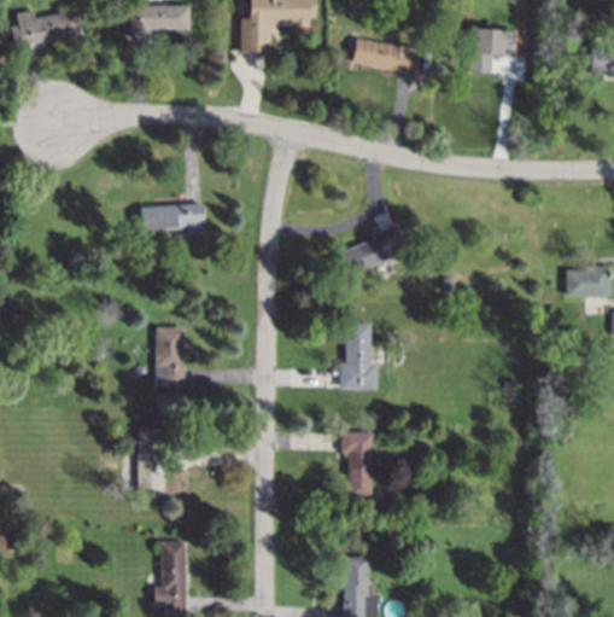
[(316,0),(250,0),(250,18),(241,18),(240,52),(270,52),(272,27),(316,27),(316,0)]
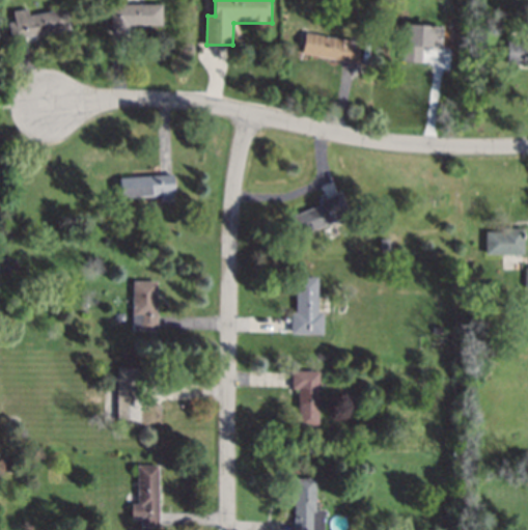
[(164,5),(113,4),(112,31),(143,32),(143,26),(163,26),(164,5)]
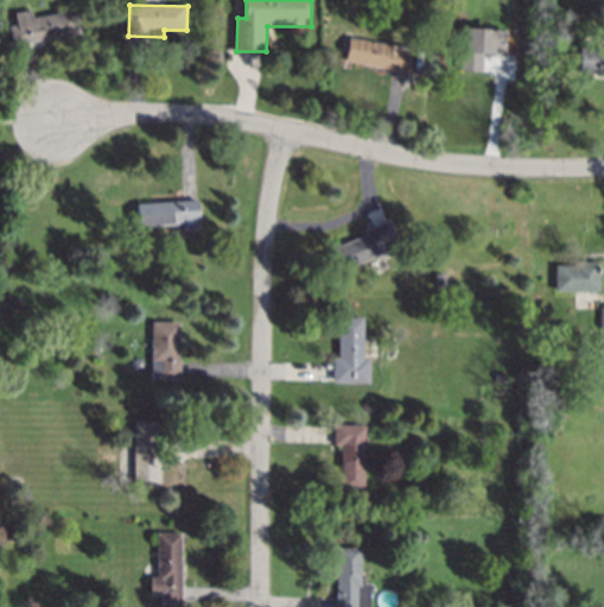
[(82,33),(78,10),(35,18),(33,10),(17,13),(19,24),(11,25),(14,46),(82,33)]
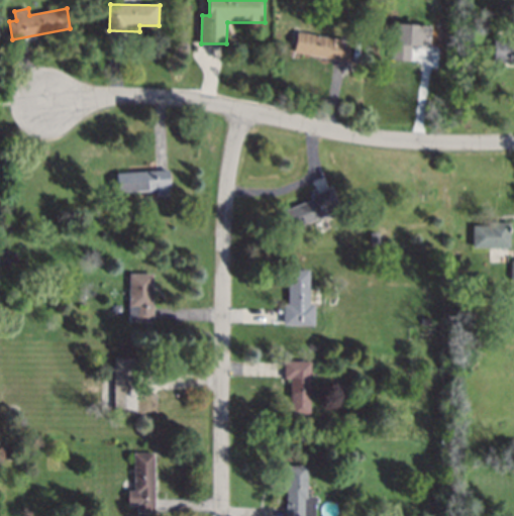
[(431,47),(431,25),(396,24),(395,61),(411,61),(412,46),(431,47)]
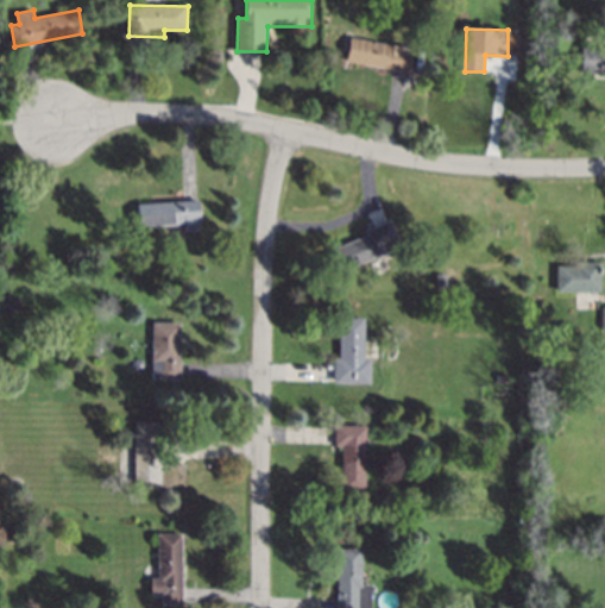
[(347,63),(411,71),(414,48),(351,39),(347,63)]
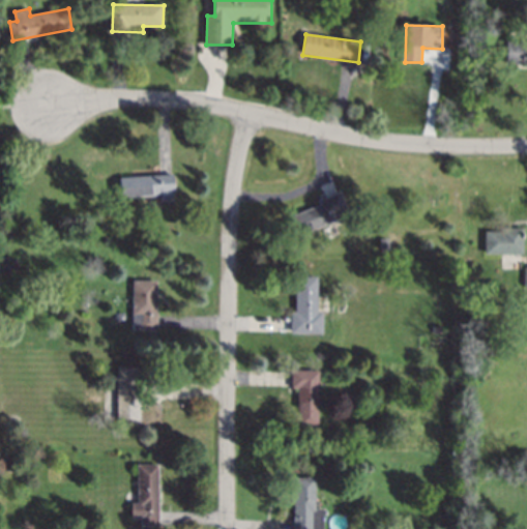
[(526,40),(507,40),(506,64),(526,64),(526,40)]
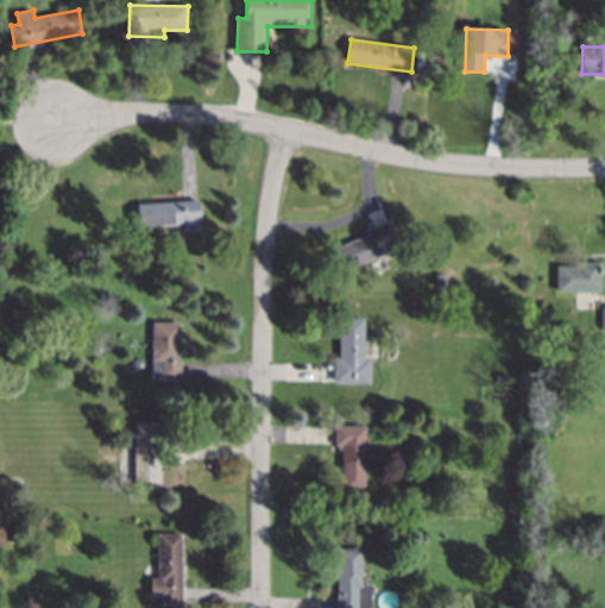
[(139,204),(140,227),(187,225),(187,232),(201,231),(200,200),(139,204)]
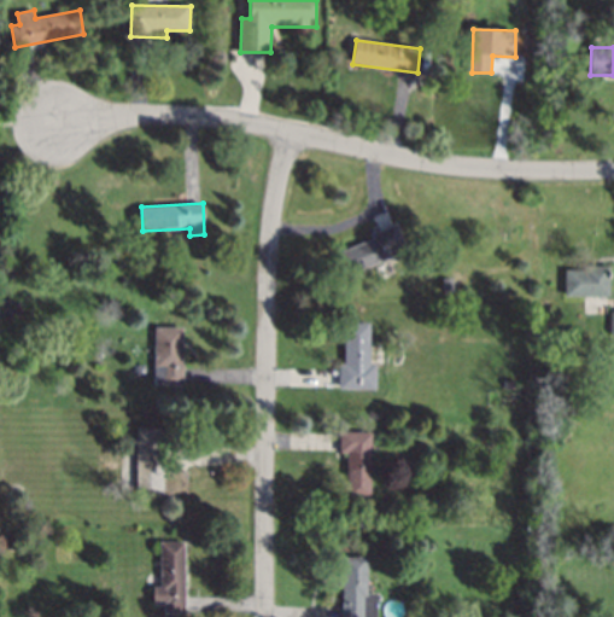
[(374,239),(343,251),(351,274),(409,251),(398,223),(372,233),(374,239)]
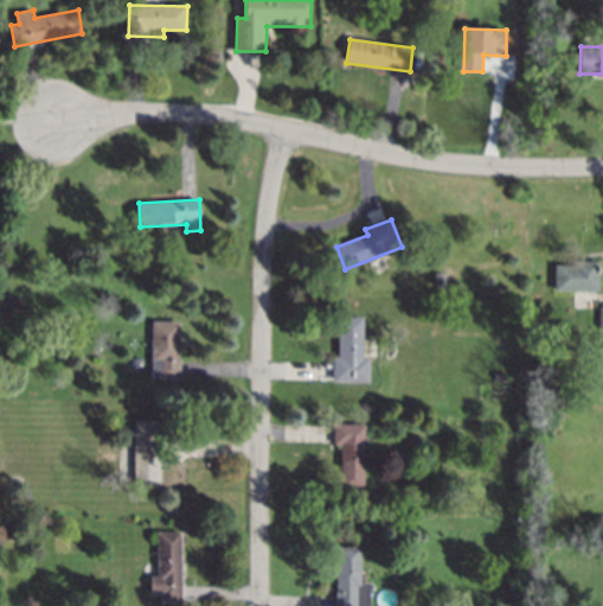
[(598,292),(600,262),(556,261),(555,291),(598,292)]
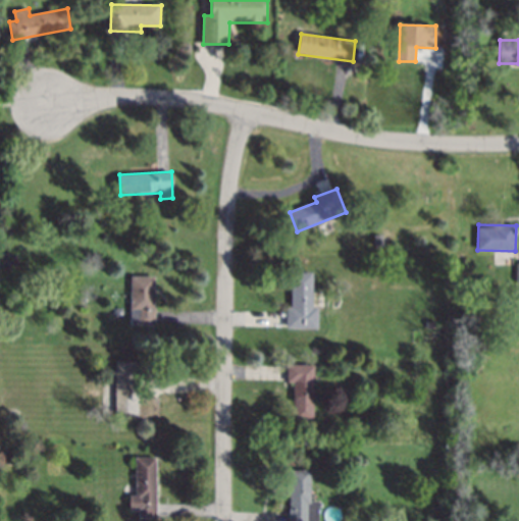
[(319,328),(318,307),(314,307),(313,272),(292,272),(293,307),(288,307),(288,328),(319,328)]
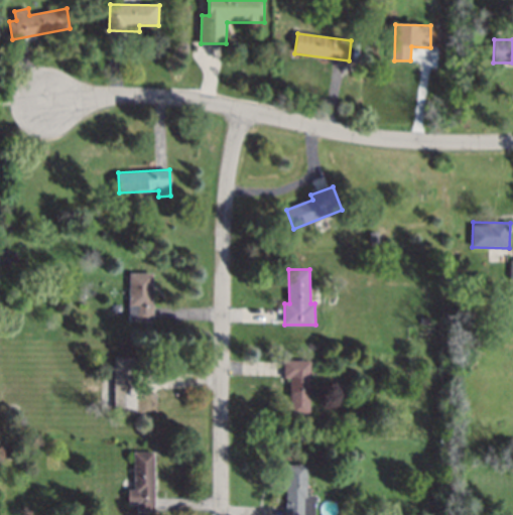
[(154,273),(130,273),(130,305),(138,305),(138,322),(153,322),(154,273)]
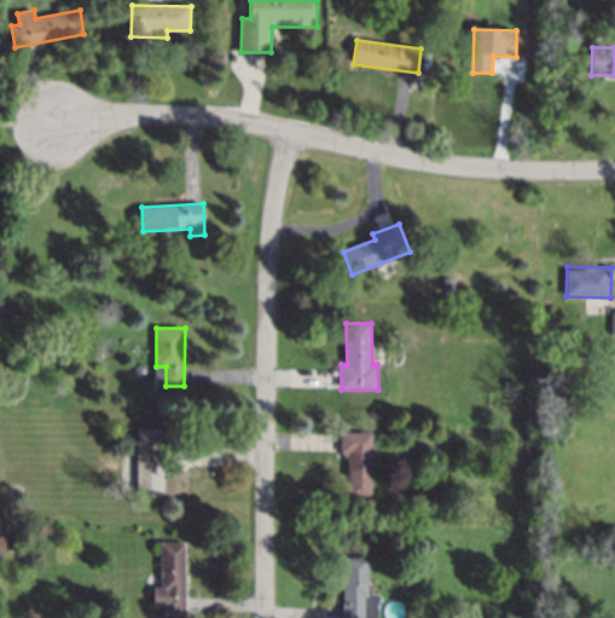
[(372,497),(373,433),(342,432),(341,454),(349,454),(348,497),(372,497)]
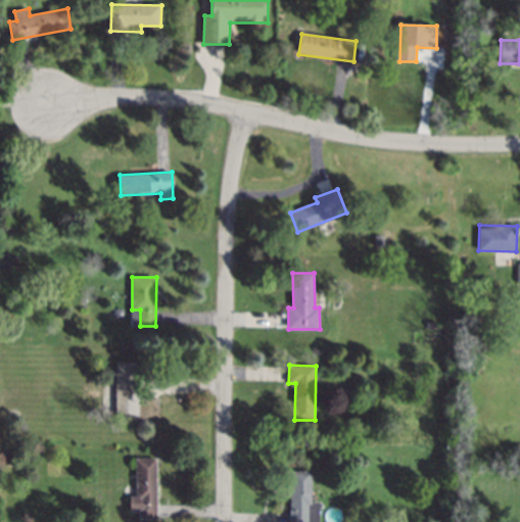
[(137,496),(130,496),(131,519),(157,519),(157,459),(137,459),(137,496)]
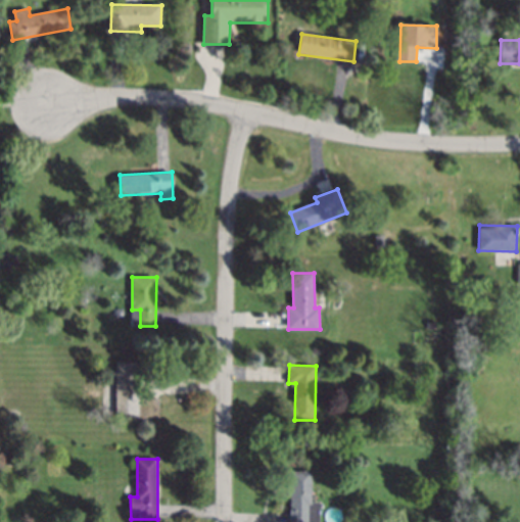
[(312,471),(291,471),(291,521),(320,521),(320,502),(312,502),(312,471)]
